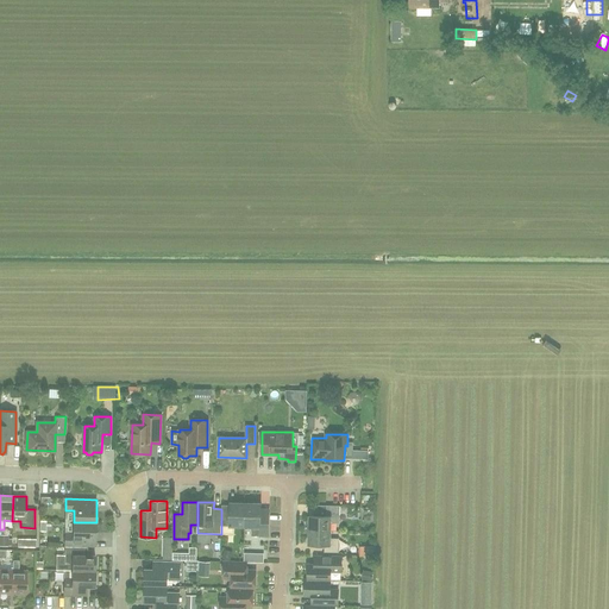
[(230,509),(221,509),(221,526),(245,526),(245,503),(230,503),(230,509)]
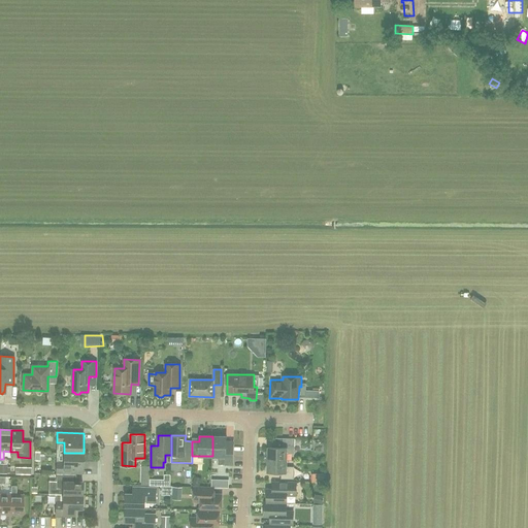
[(227,436),(212,436),(212,456),(219,456),(219,464),(233,465),(233,451),(226,450),(227,436)]
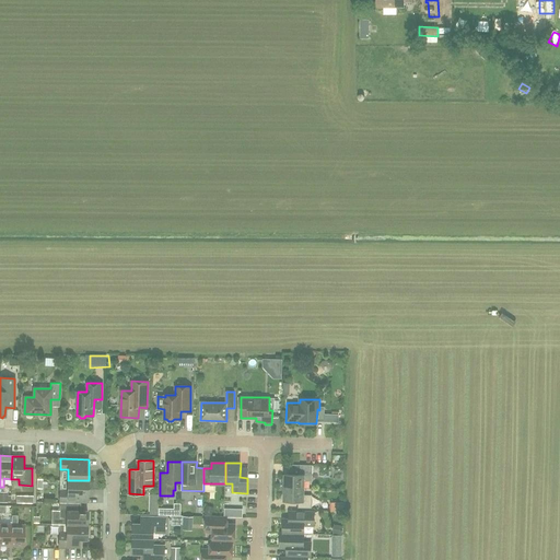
[(284,487),(304,488),(304,481),(312,481),(313,465),(300,465),(299,475),(284,474),(284,487)]
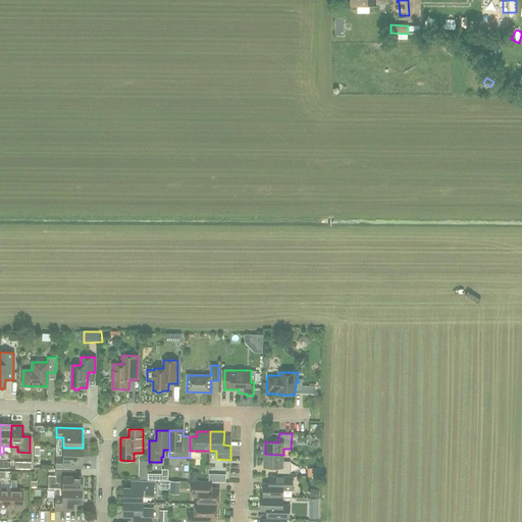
[(83,448),(63,448),(62,457),(56,457),(55,467),(82,468),(83,448)]
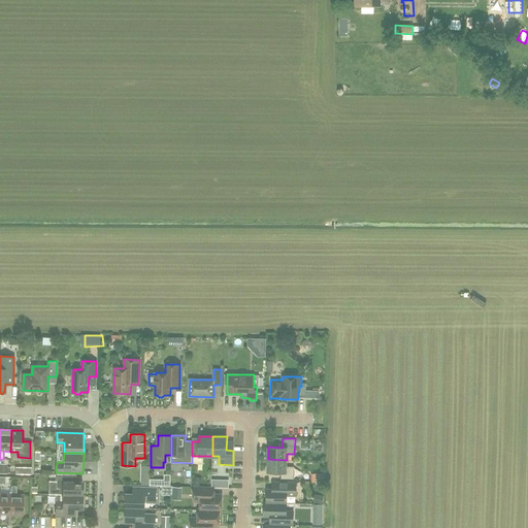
[(287,460),(268,459),(267,471),(282,472),(282,479),(294,479),(294,467),(287,466),(287,460)]
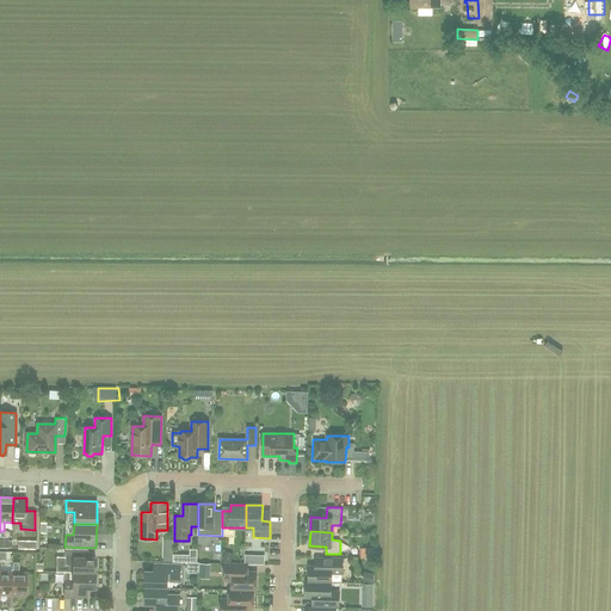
[(69,566),(69,572),(65,572),(96,573),(96,557),(81,557),(81,549),(66,548),(65,565),(69,566)]
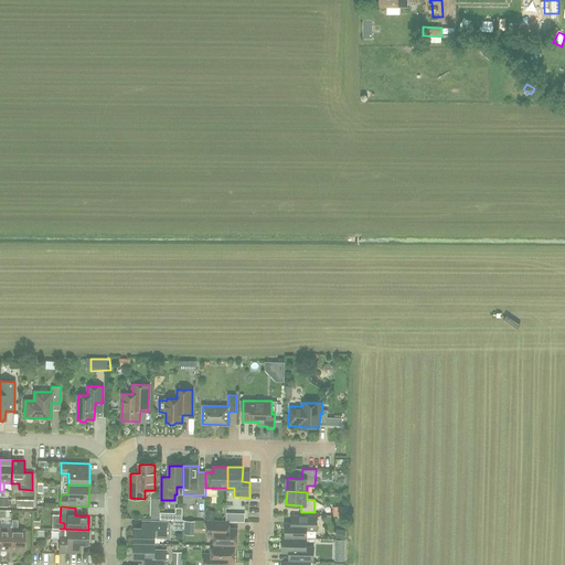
[(163,520),(185,519),(185,509),(163,510),(163,520)]
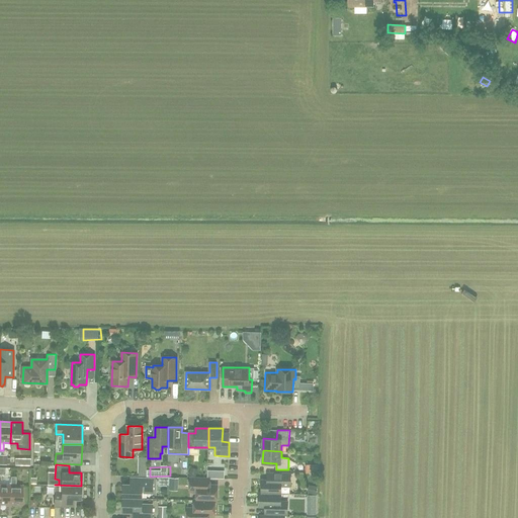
[(191,467),(188,475),(195,477),(198,469),(191,467)]
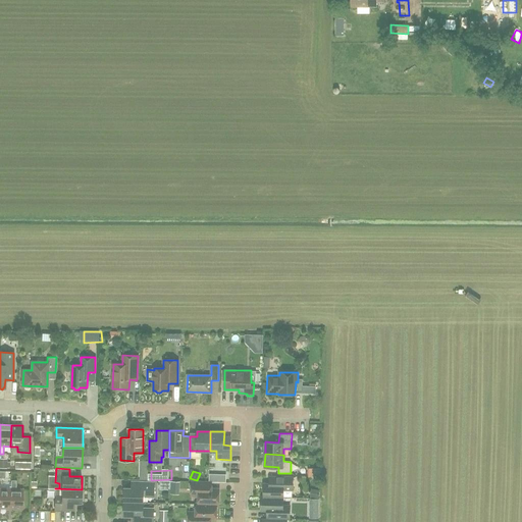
[(262,497),(283,498),(283,489),(293,490),(293,477),(269,477),(269,484),(264,483),(264,485),(262,486),(262,490),(264,491),(264,497),(262,497)]
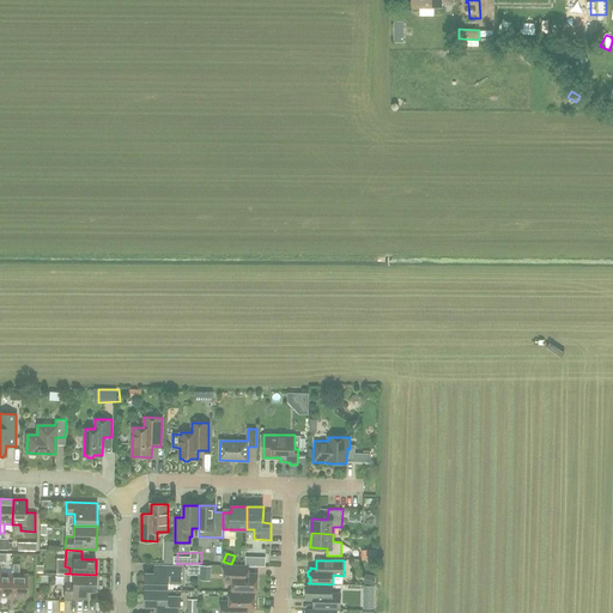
[(13,564),(13,574),(12,596),(26,598),(26,575),(19,575),(19,564),(13,564)]
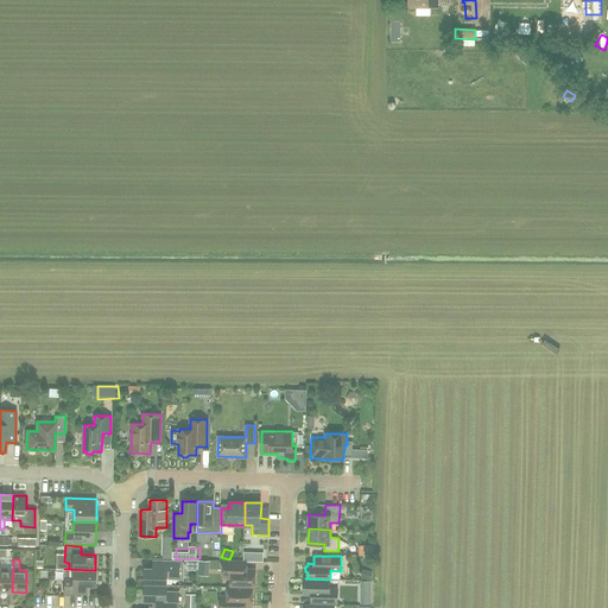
[(145,569),(145,584),(168,586),(168,578),(173,578),(173,576),(179,576),(181,562),(153,561),(153,569),(145,569)]
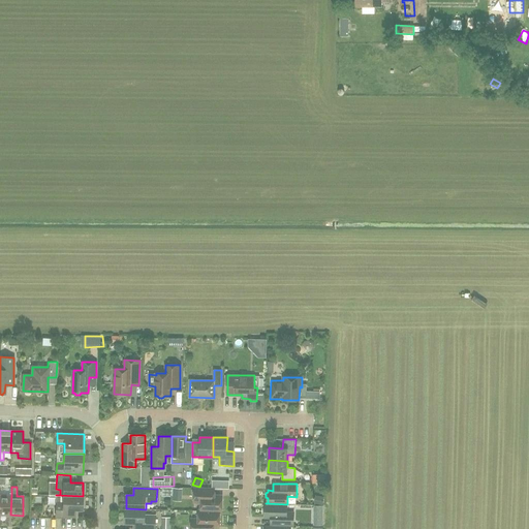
[(183,488),(173,488),(173,500),(182,501),(183,488)]
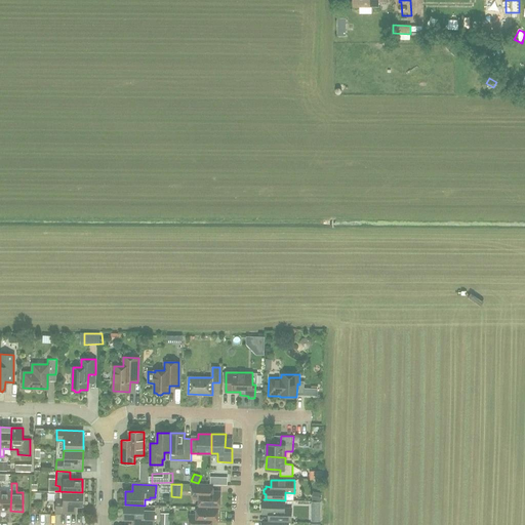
[(197,507),(220,508),(220,492),(212,492),(213,485),(193,484),(193,491),(200,491),(199,507),(197,507)]
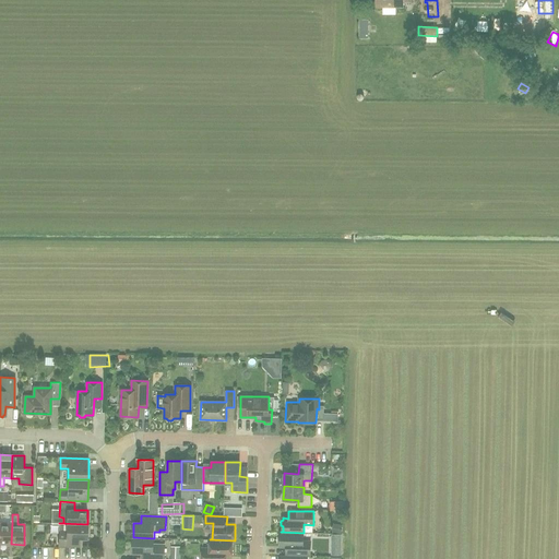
[(12,523),(0,523),(0,544),(11,544),(12,523)]
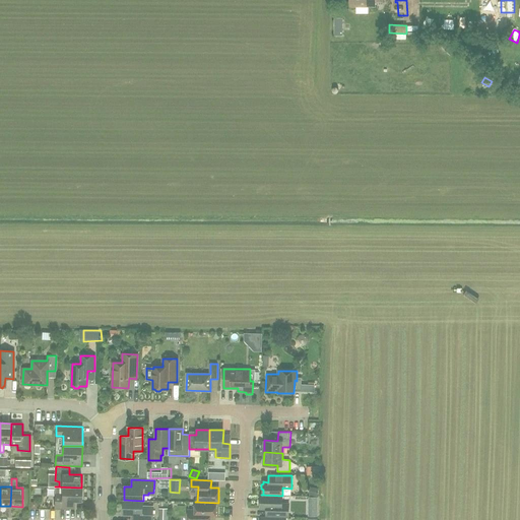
[(81,488),(55,486),(55,493),(55,507),(74,508),(74,501),(80,501),(81,488)]
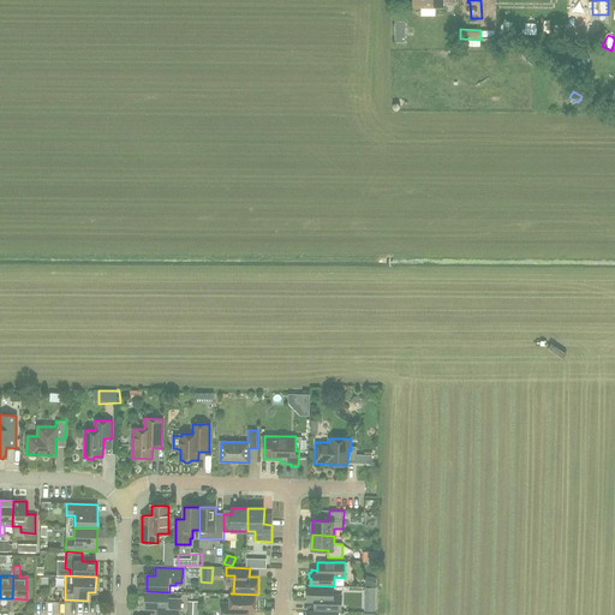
[(334,586),(309,585),(309,592),(306,592),(306,597),(308,598),(308,601),(315,602),(315,610),(341,610),(342,596),(334,596),(334,586)]
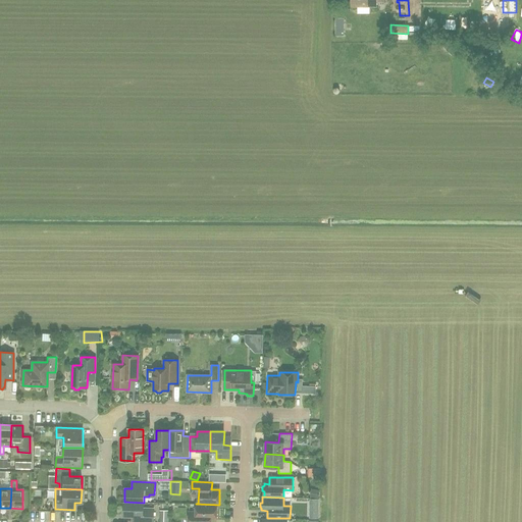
[(144,503),(124,502),(123,515),(133,516),(132,521),(153,521),(154,511),(148,511),(148,509),(144,508),(144,503)]
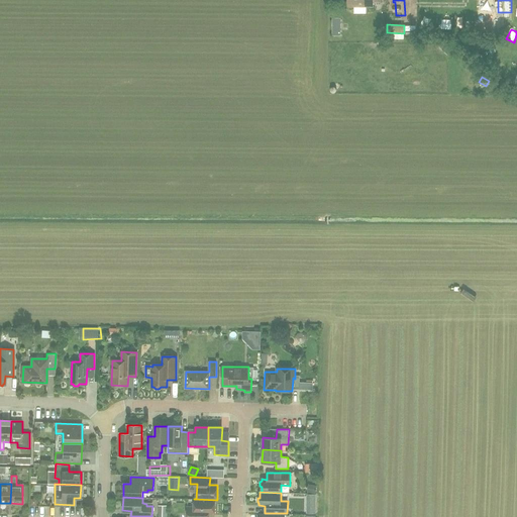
[(217,500),(194,499),(194,512),(192,514),(187,513),(186,516),(209,516),(209,515),(214,515),(215,500),(217,500)]
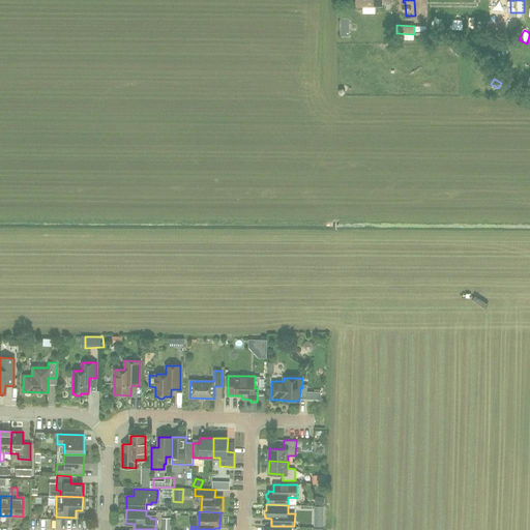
[(163,519),(162,529),(170,529),(171,519),(163,519)]
